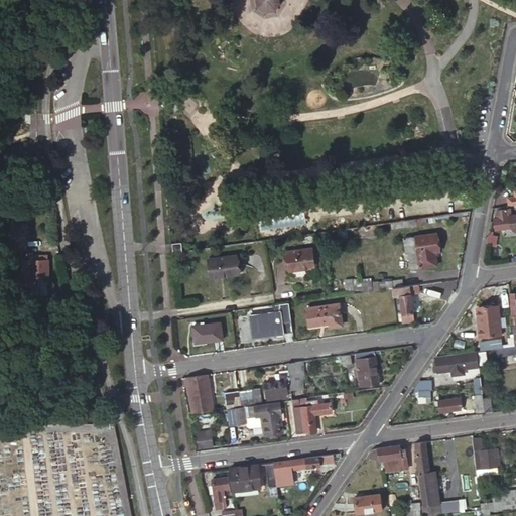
[(258,0),(259,3),(266,9),(275,9),(283,3),(283,0),(258,0)]
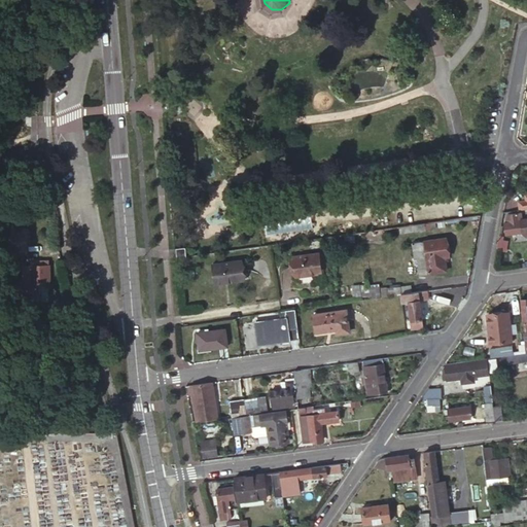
[(526,208),(520,210),(518,210),(517,210),(518,217),(521,217),(523,231),(526,236),(526,208)]
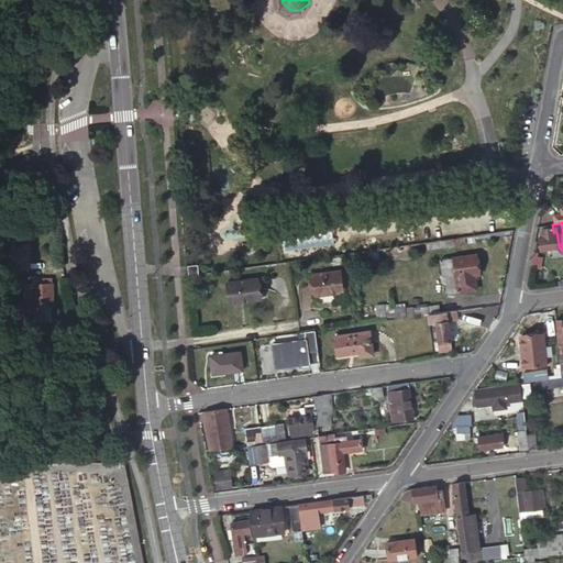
[(553,232),(552,224),(542,225),(543,233),(540,233),(540,238),(538,238),(541,249),(559,246),(556,232),(553,232)]
